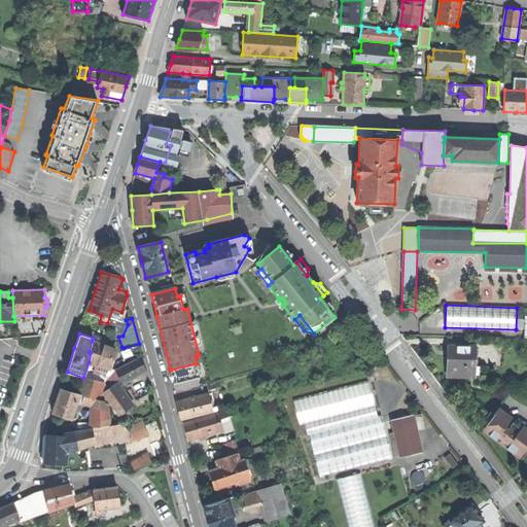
[(98,365),(98,363),(103,348),(104,345),(92,341),(89,352),(91,352),(89,362),(98,365)]
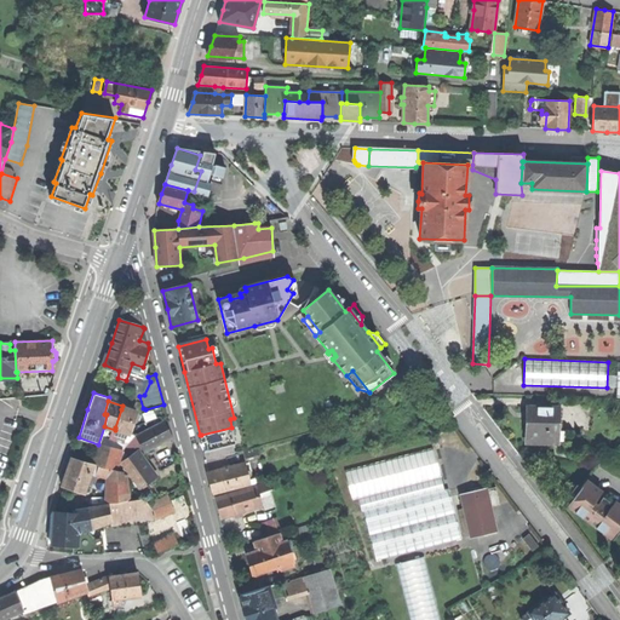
[(133,407),(133,413),(127,431),(131,432),(133,428),(155,420),(166,417),(164,406),(147,411),(133,407)]
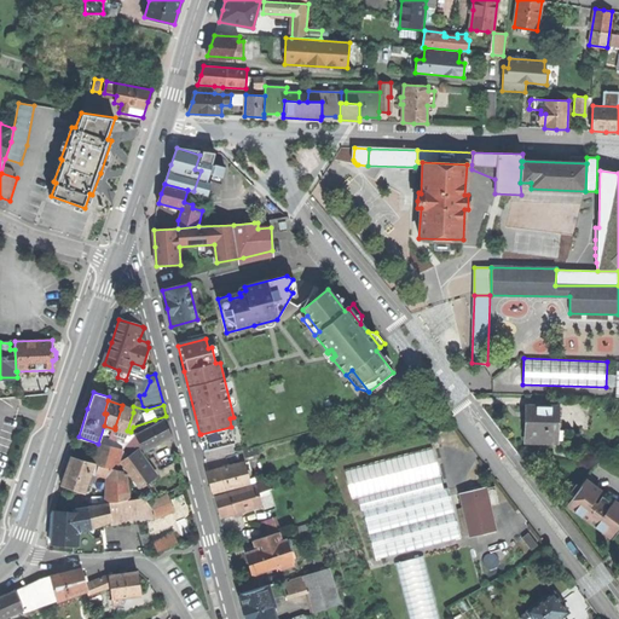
[(526,441),(556,443),(557,408),(527,406),(526,421),(526,441)]
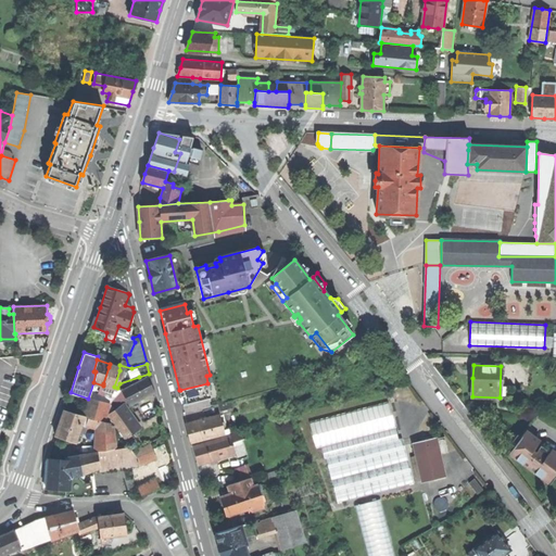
[(109,367),(103,383),(114,387),(119,370),(109,367)]
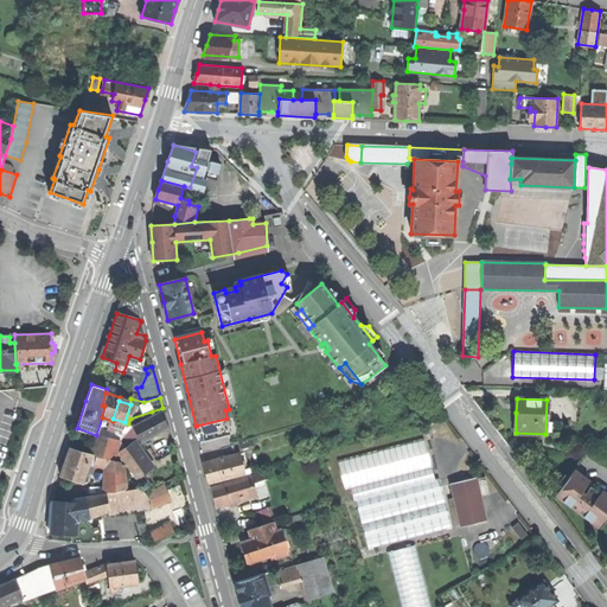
[(306,417),(318,413),(314,407),(302,409),(306,417)]
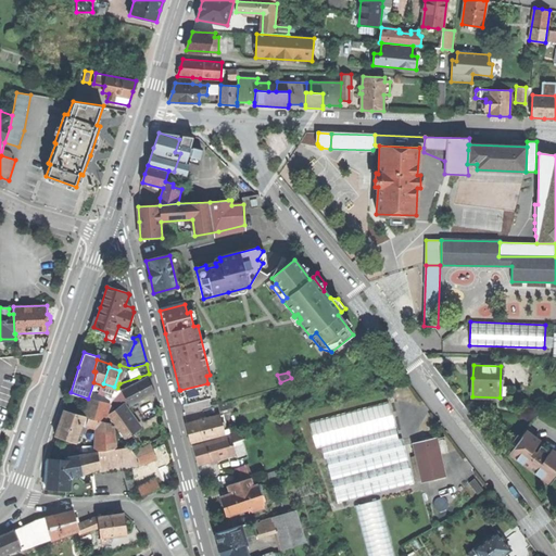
[(122,391),(129,406),(154,393),(150,386),(147,378),(122,391)]
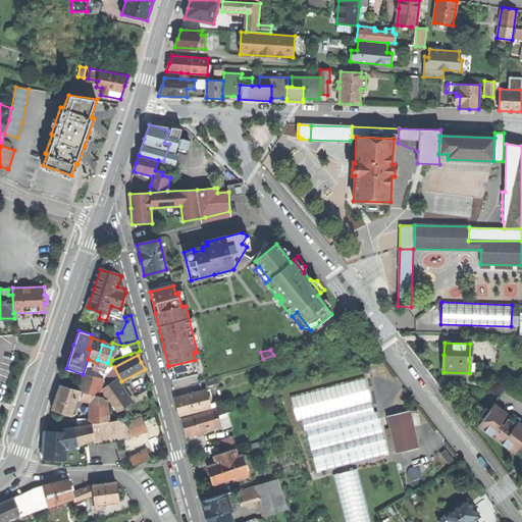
[(195,360),(169,366),(172,380),(174,387),(198,381),(196,374),(198,373),(195,360)]
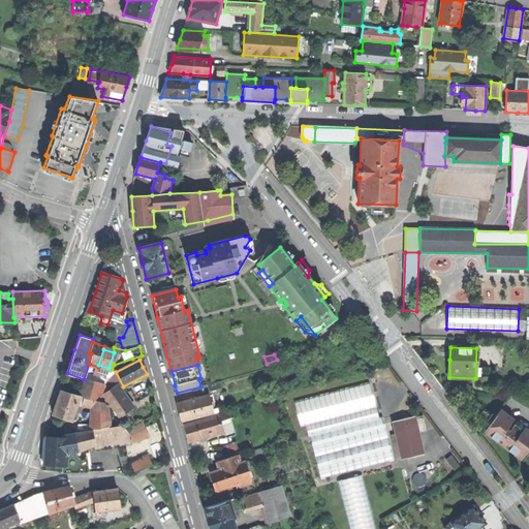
[(94,430),(100,429),(111,427),(109,405),(105,404),(105,402),(100,401),(106,383),(87,379),(83,397),(62,391),(58,402),(54,414),(73,422),(80,404),(95,408),(94,430)]
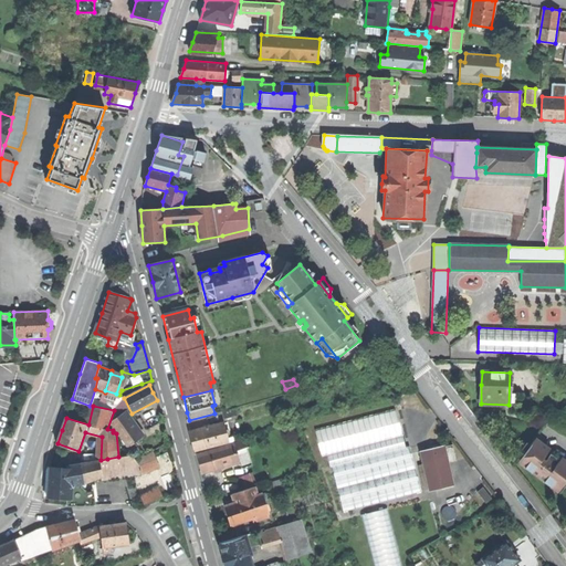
[(224,419),(239,415),(237,407),(222,411),(224,419)]
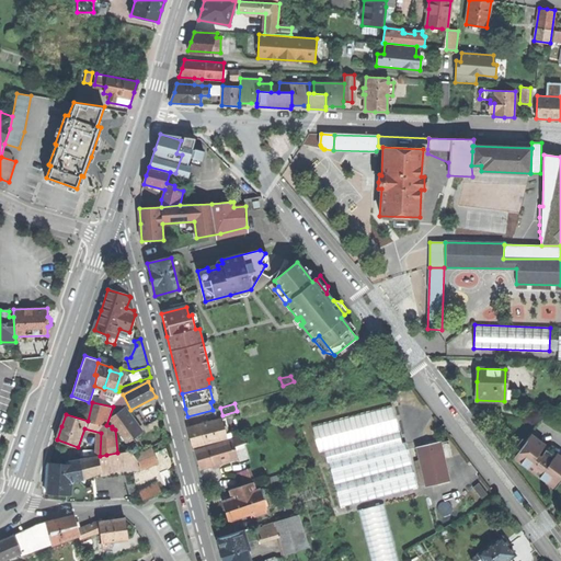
[(327,462),(329,462),(401,443),(392,405),(312,425),(319,453),(324,450),(327,462)]
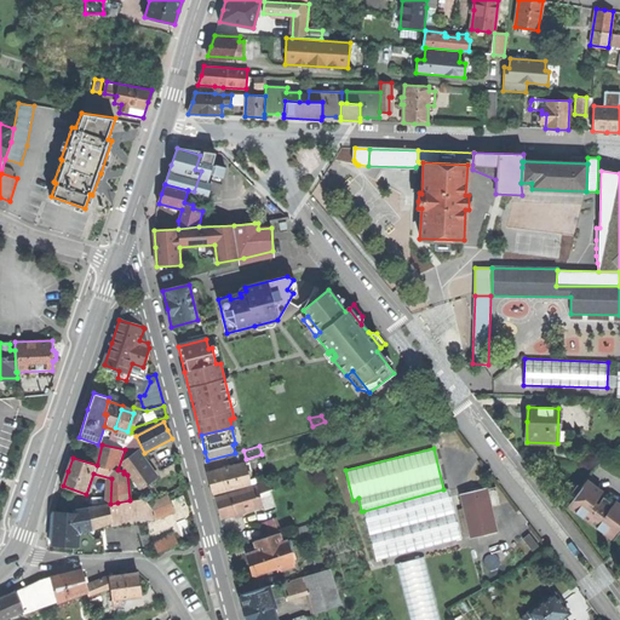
[(121,463),(139,491),(155,478),(151,474),(137,452),(121,463)]
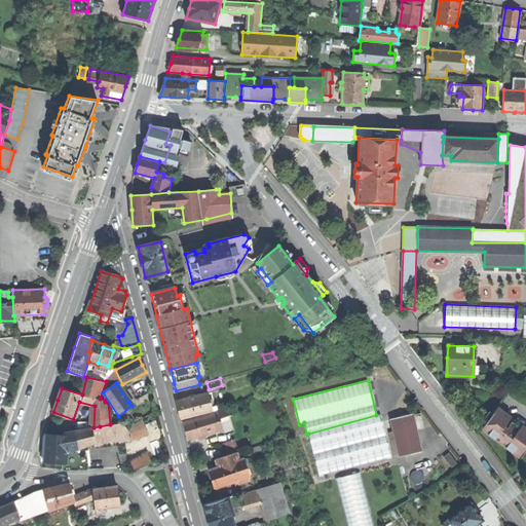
[(213,407),(209,392),(178,401),(179,407),(182,419),(218,410),(217,406),(213,407)]
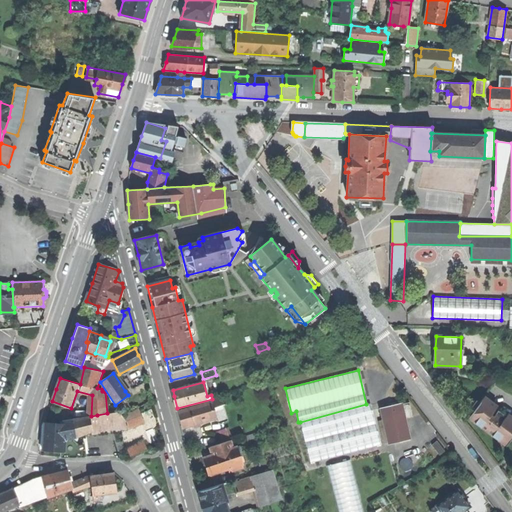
[(511,436),(511,434),(511,416),(508,413),(501,422),(499,421),(496,418),(493,416),(491,415),(497,405),(485,396),(475,409),(477,410),(470,419),(503,443),(509,434),(511,436)]
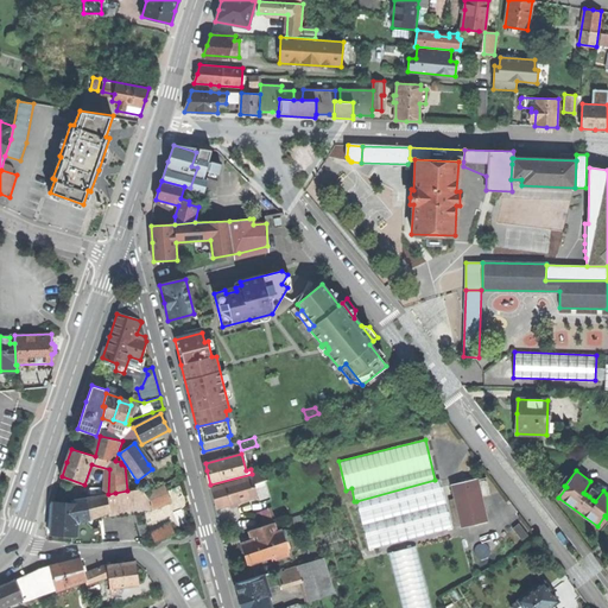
[(264,474),(213,489),(214,495),(217,507),(229,504),(230,507),(238,506),(236,501),(258,494),(260,504),(272,500),(264,474)]
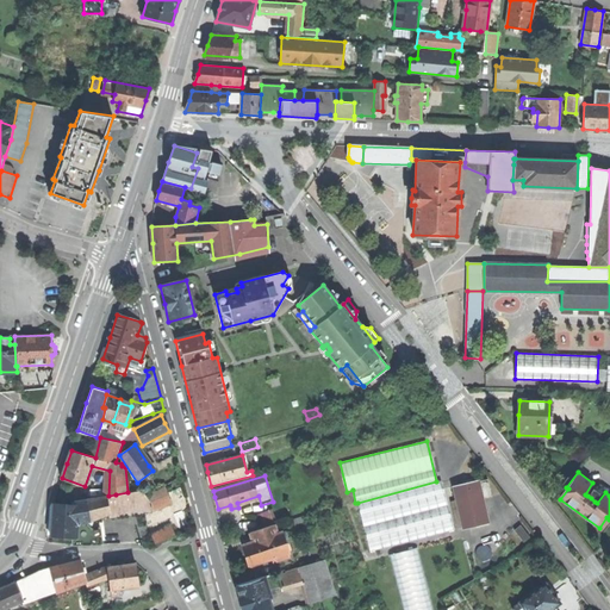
[(464,528),(489,522),(484,498),(492,496),(489,478),(480,480),(479,480),(454,486),(464,528)]
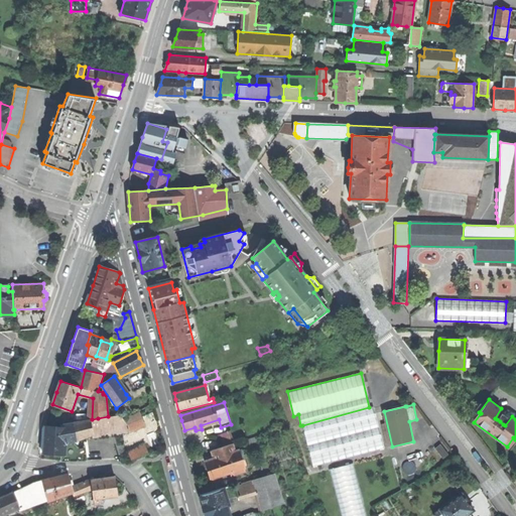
[(313,467),(384,447),(373,406),(369,407),(302,425),(313,467)]
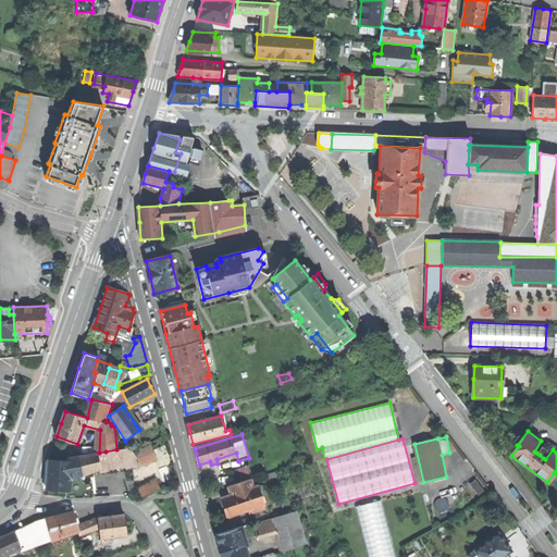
[(141,467),(155,460),(153,454),(150,445),(141,448),(135,456),(131,460),(130,466),(131,468),(141,467)]
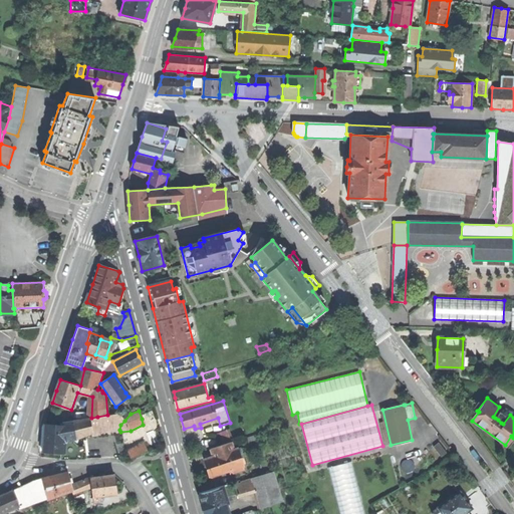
[(500,412),(495,418),(498,420),(501,423),(505,415),(500,412)]
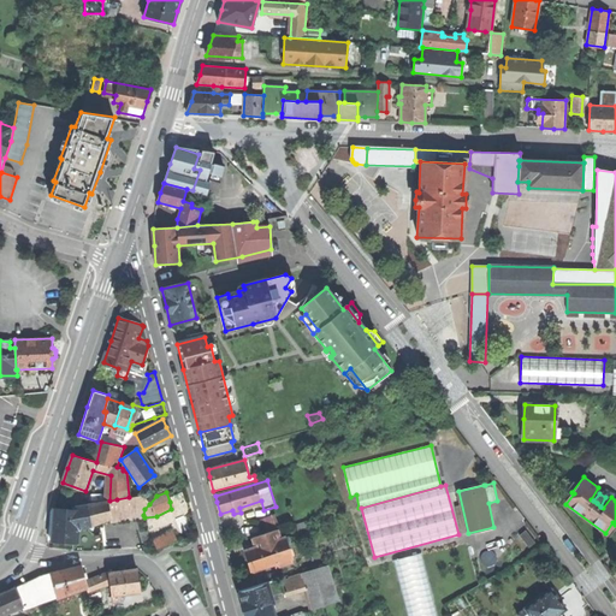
[(112,522),(144,517),(143,515),(144,509),(149,504),(143,496),(129,497),(117,499),(117,502),(110,502),(76,507),(76,509),(54,508),(53,522),(52,542),(73,543),(73,550),(82,550),(90,550),(105,550),(102,532),(94,533),(90,529),(82,528),(92,526),(112,517),(112,522)]
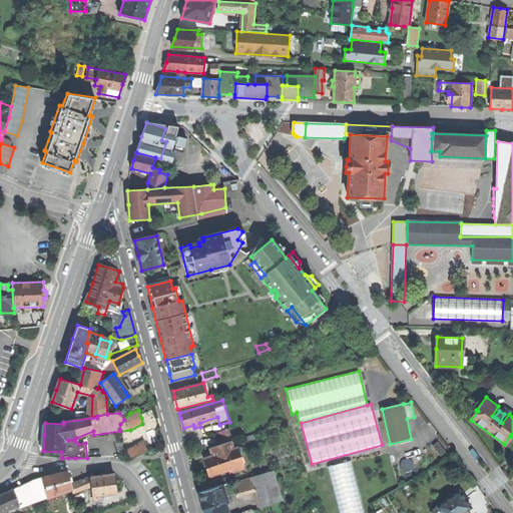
[(221,440),(231,436),(227,427),(218,431),(221,440)]
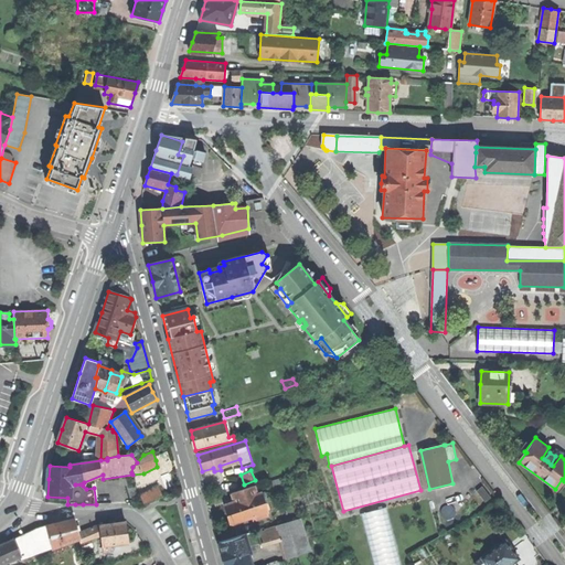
[(255,486),(232,493),(234,502),(225,505),(226,510),(231,524),(253,516),(254,520),(268,514),(267,512),(268,511),(262,492),(257,494),(255,486)]
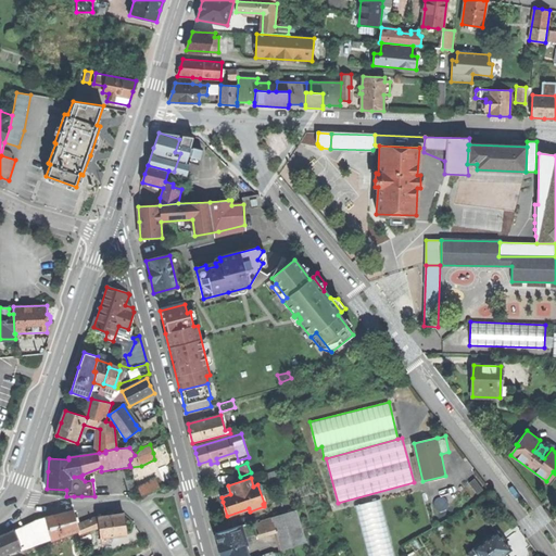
[(156,480),(149,483),(152,491),(160,488),(156,480)]
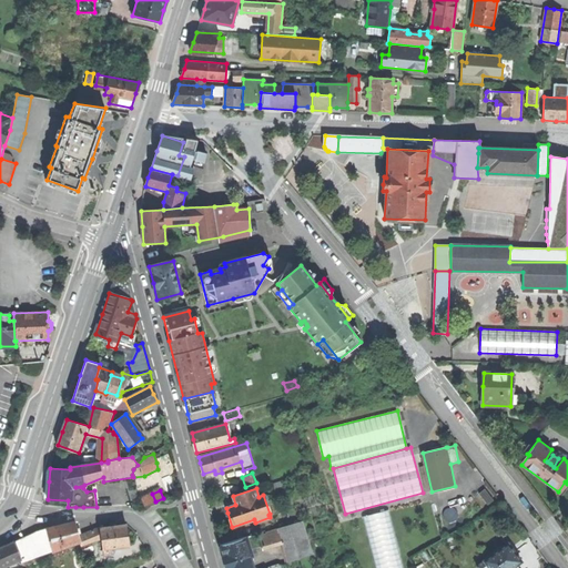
[(152,494),(142,498),(145,506),(155,501),(152,494)]
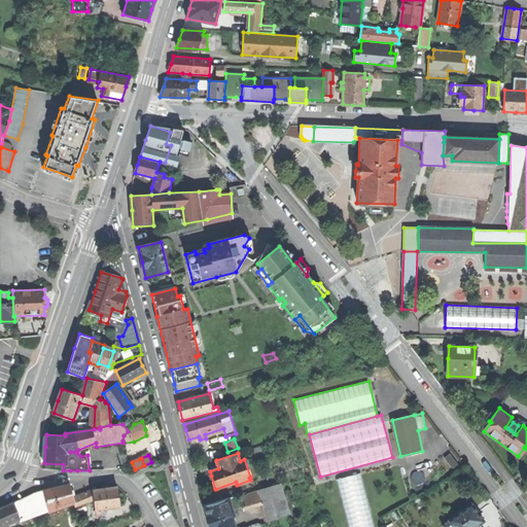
[(350,526),(375,526),(361,472),(338,479),(350,526)]
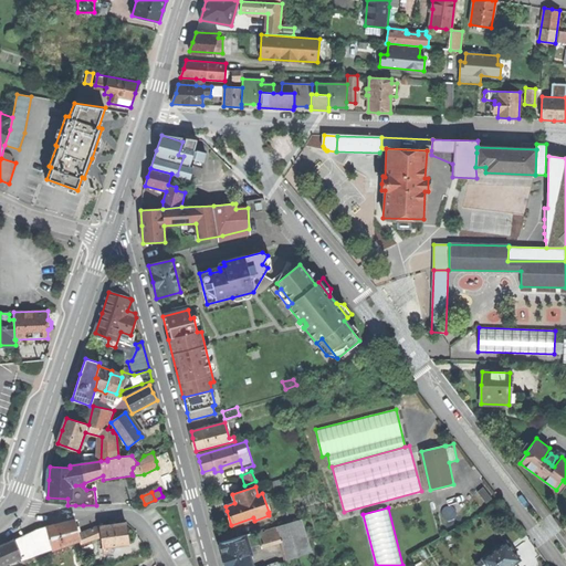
[(52,551),(80,540),(77,534),(74,520),(37,530),(13,541),(21,558),(22,561),(32,557),(52,548),(52,551)]
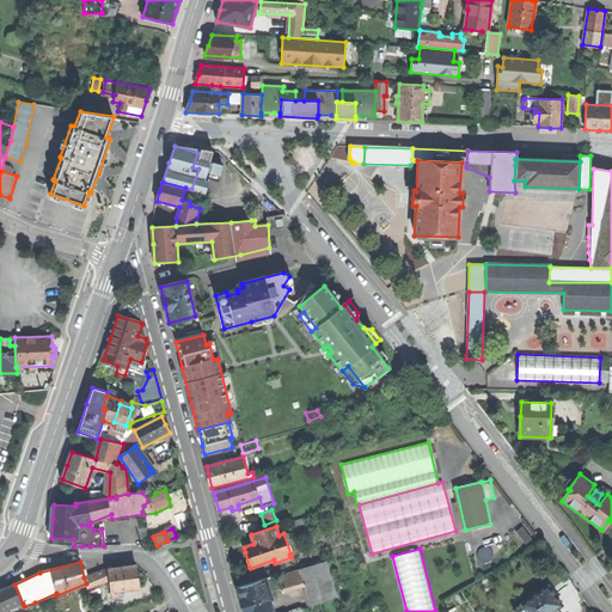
[(325,562),(287,573),(288,575),(280,577),(283,588),(304,582),(310,606),(336,598),(325,562)]
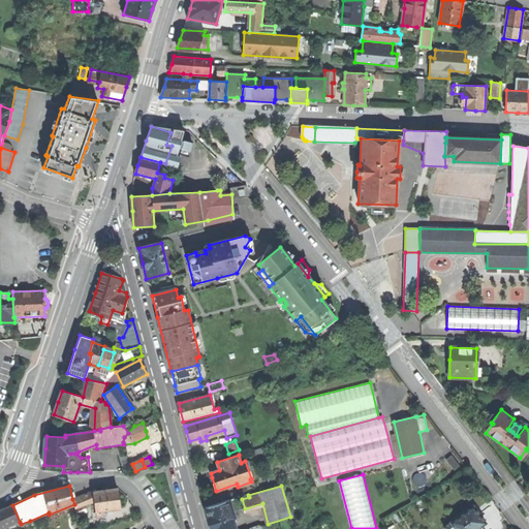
[(104,517),(103,511),(120,508),(119,501),(117,490),(92,493),(92,492),(72,499),(74,504),(78,512),(86,509),(83,503),(93,499),(96,519),(104,517)]
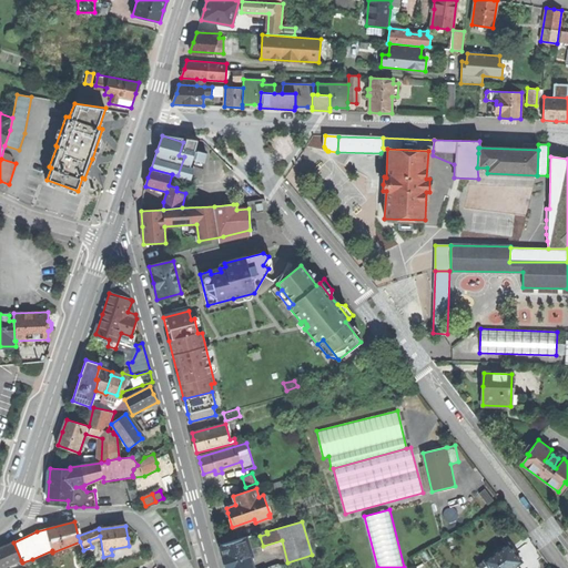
[(253,553),(247,537),(221,545),(223,553),(227,567),(253,567),(251,558),(253,557),(253,555),(253,553)]
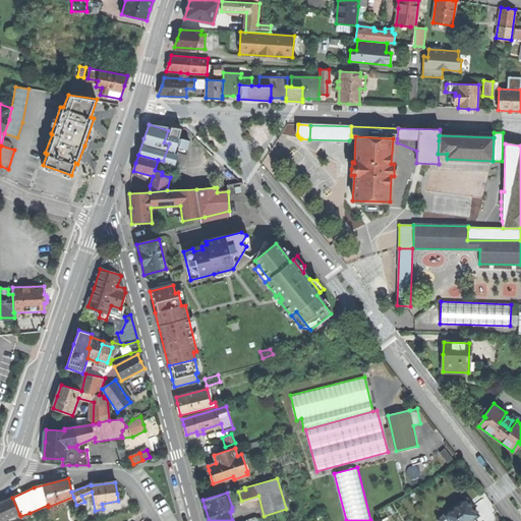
[(0,520),(3,520),(4,520),(19,514),(12,498),(1,502),(0,502),(0,520)]
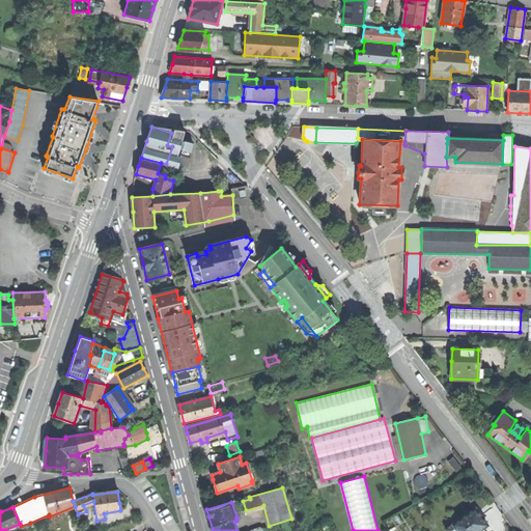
[(492,530),(485,522),(481,516),(477,511),(474,508),(453,524),(454,526),(450,529),(451,530),(492,530)]
